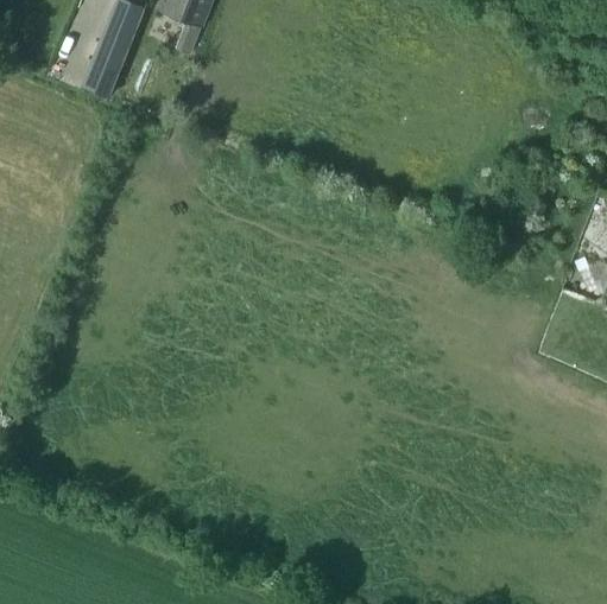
[(125,0),(117,0),(82,88),(109,100),(146,8),(125,0)]
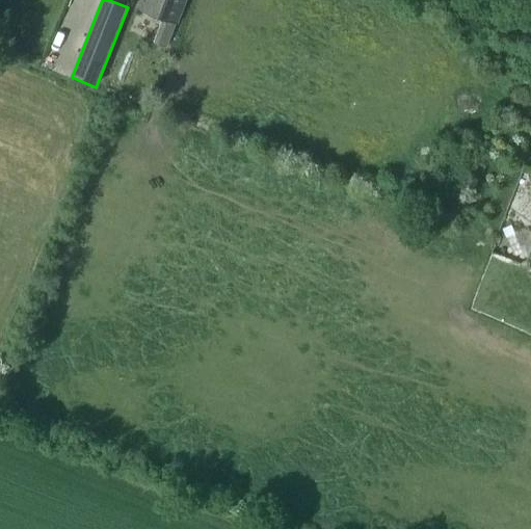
[(142,0),(139,10),(163,20),(170,0),(186,0),(142,0)]
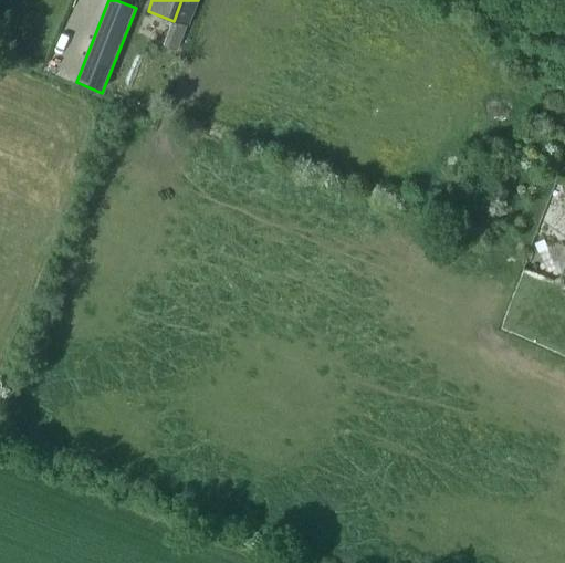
[(198,0),(181,0),(174,21),(188,27),(198,0)]
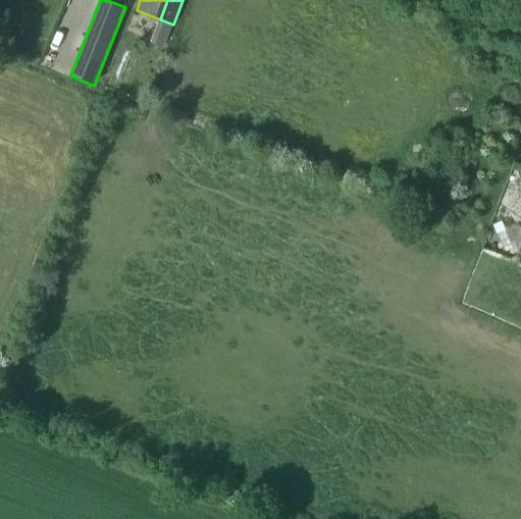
[(63,27),(80,34),(89,9),(72,2),(63,27)]
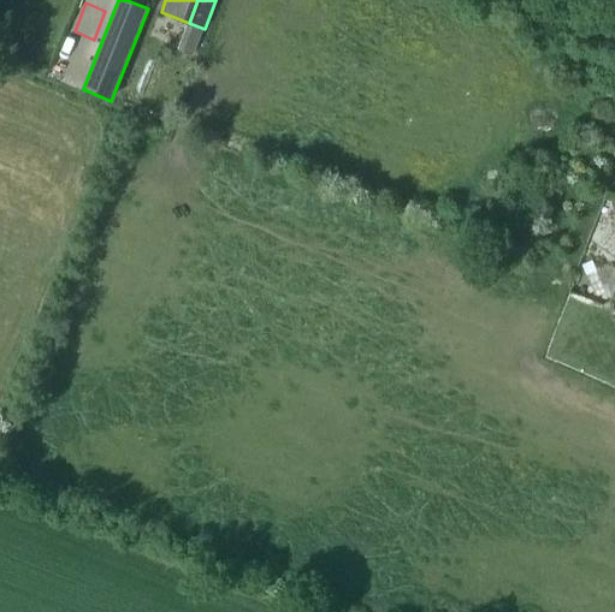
[(597,273),(593,263),(584,268),(589,277),(597,273)]
